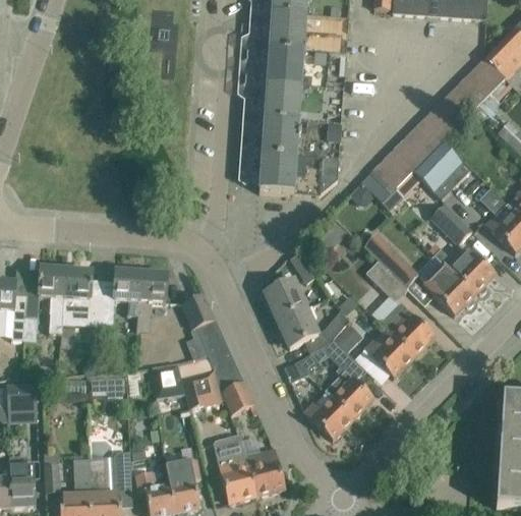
[(273,0),(272,14),(348,20),(349,0),(273,0)]
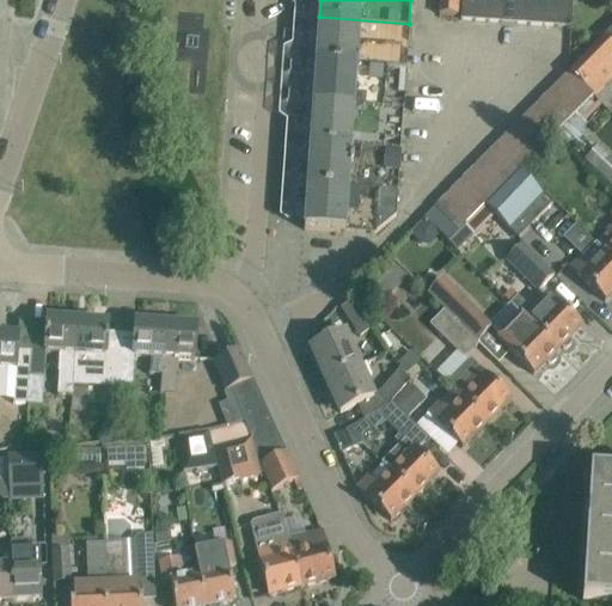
[(440,0),(439,10),(457,11),(457,0),(440,0)]
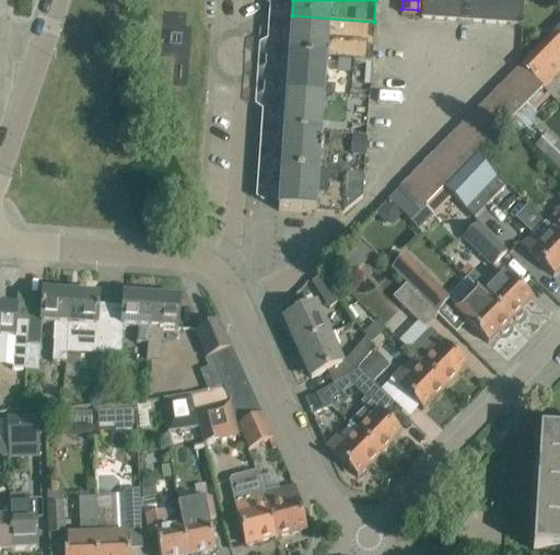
[(422,0),(422,13),(434,14),(435,0),(422,0)]
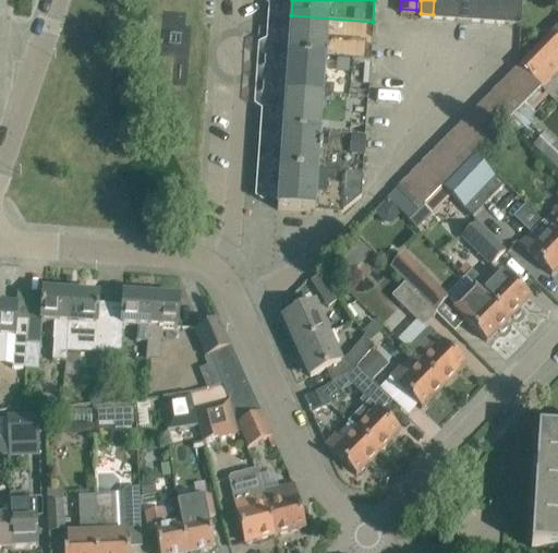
[(434,0),(433,14),(445,15),(446,0),(434,0)]
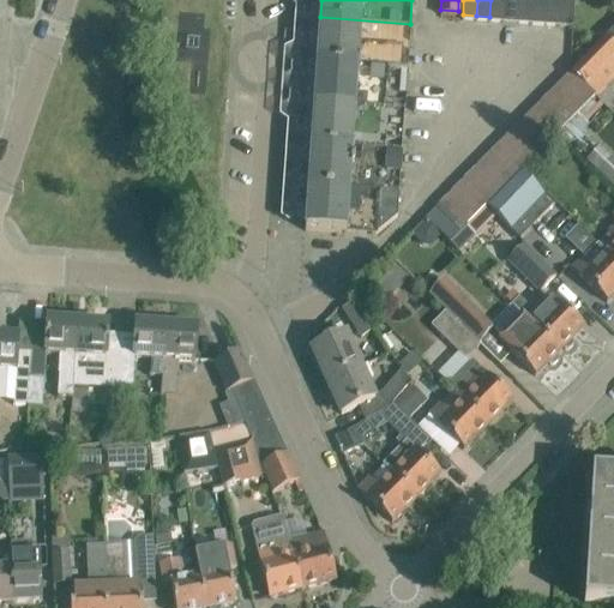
[(491,0),(489,17),(504,17),(505,0),(491,0)]
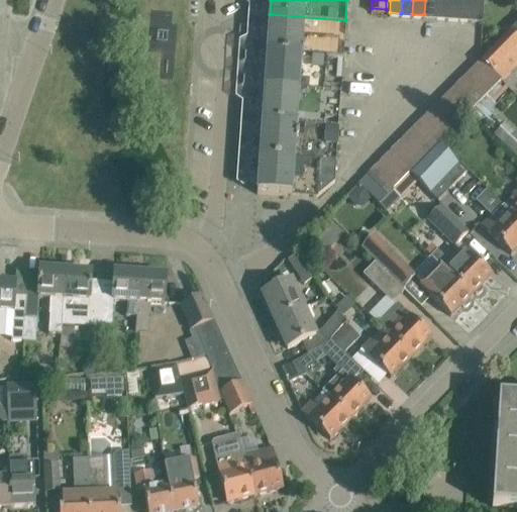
[(425,0),(424,14),(435,15),(436,0),(425,0)]
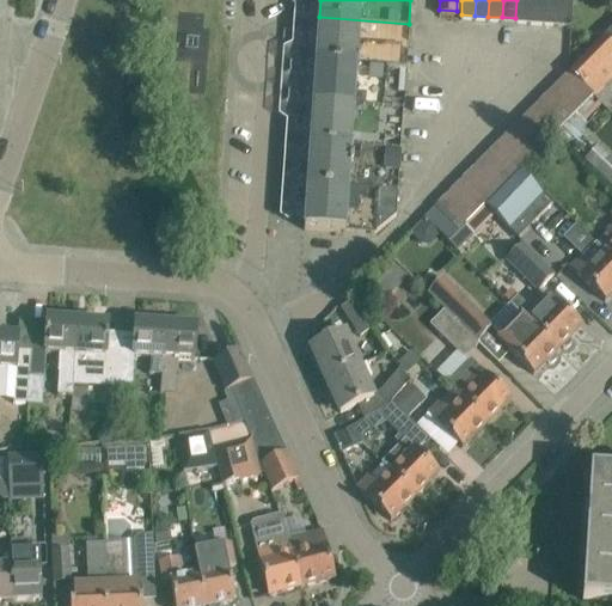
[(516,0),(515,18),(528,19),(530,0),(516,0)]
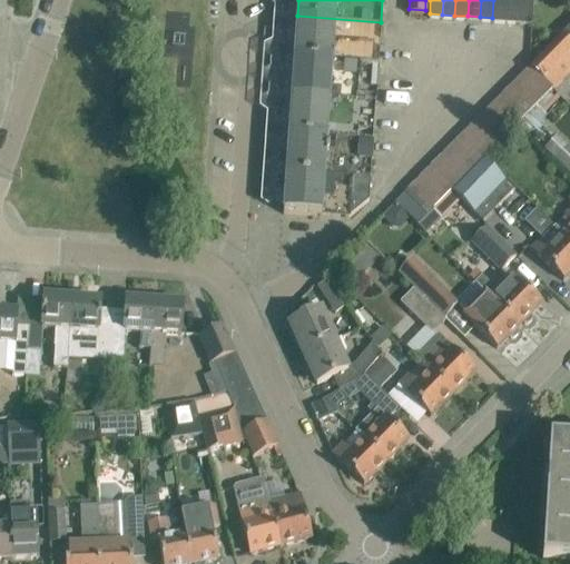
[(493,0),(492,18),(505,19),(507,0),(493,0)]
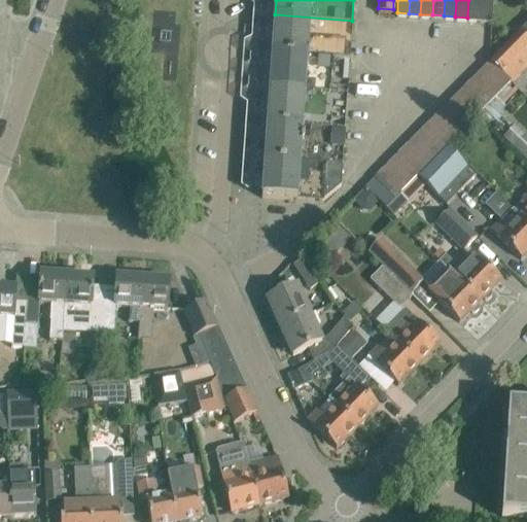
[(468,0),(467,18),(479,19),(480,0),(468,0)]
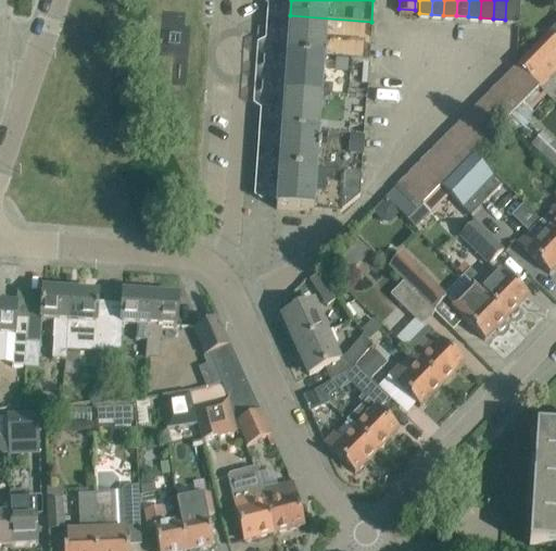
[(506,0),(505,20),(518,20),(520,0),(506,0)]
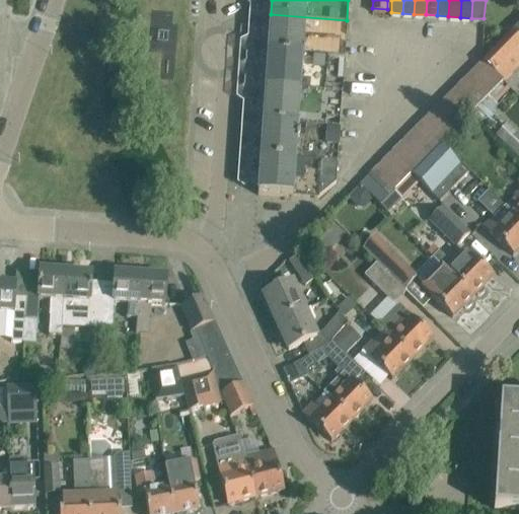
[(271,14),(268,50),(345,55),(347,20),(271,14)]
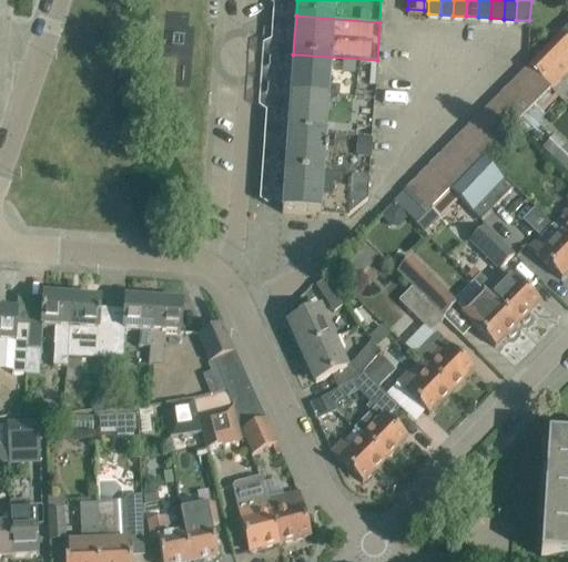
[(567,18),(558,29),(559,30),(567,39),(567,18)]
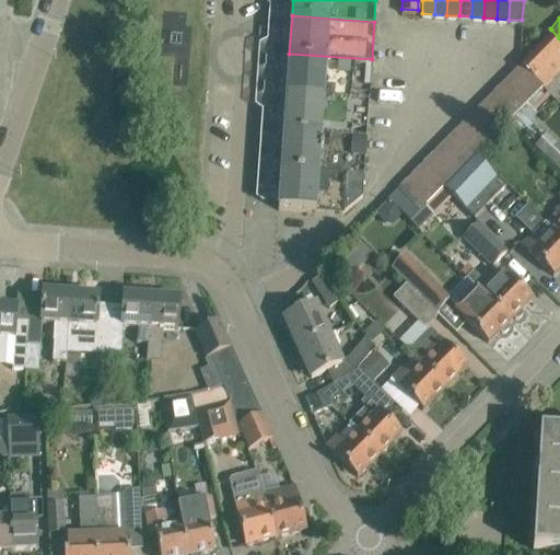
[(559,38),(551,30),(521,61),(543,82),(551,73),(543,65),(559,47),(559,38)]
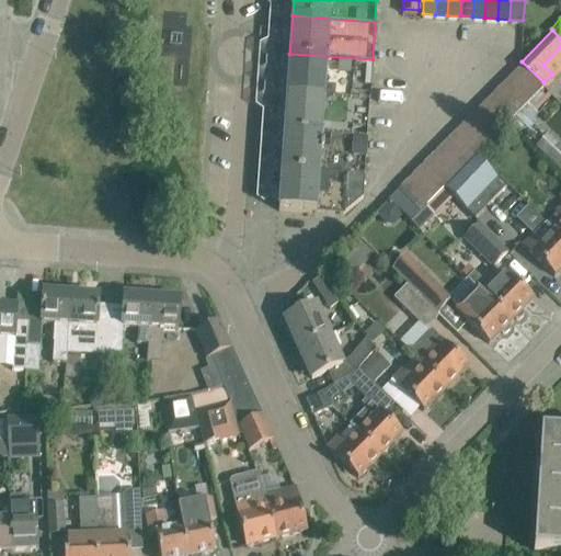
[(351,95),(353,74),(354,58),(373,59),(289,54),(287,92),(351,95)]
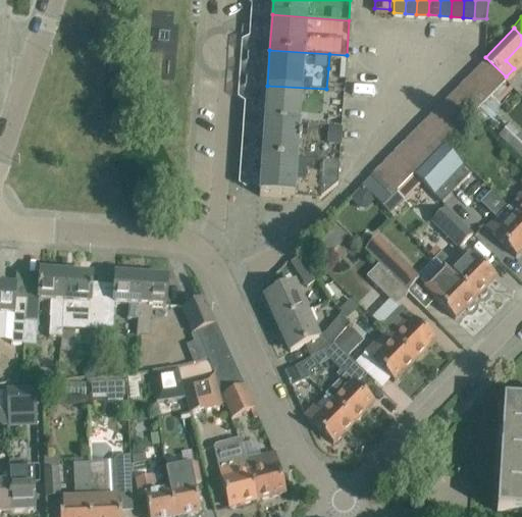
[(473,69),(493,90),(506,78),(485,57),(473,69)]
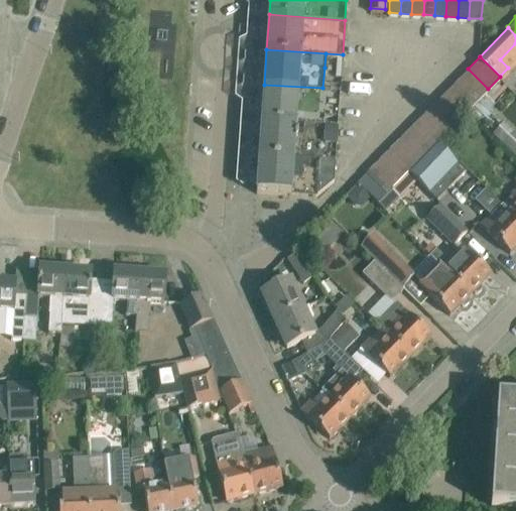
[(468,69),(457,80),(477,100),(488,89),(468,69)]
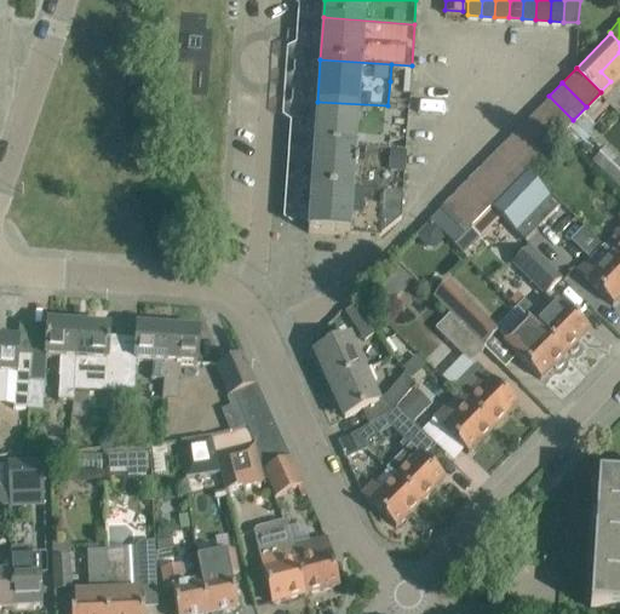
[(535,109),(560,133),(573,120),(549,96),(535,109)]
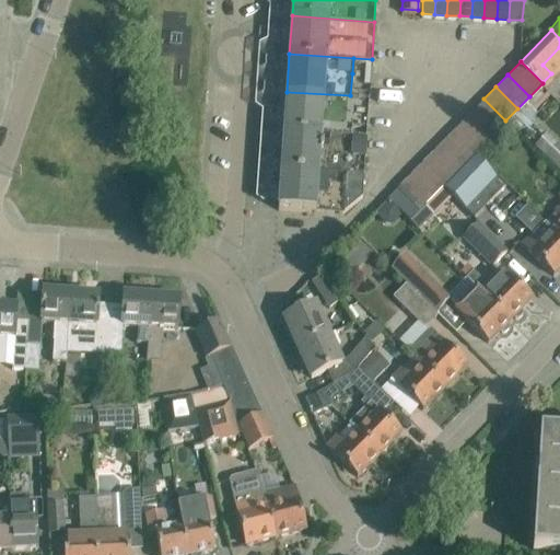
[(287,92),(283,129),(366,135),(370,96),(350,95),(287,92)]
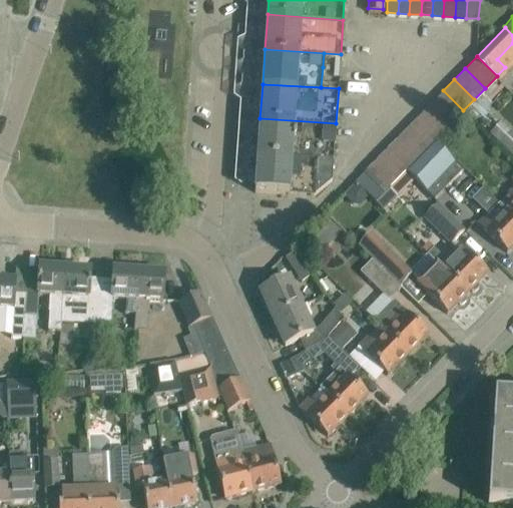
[(443,90),(432,102),(452,121),(463,110),(443,90)]
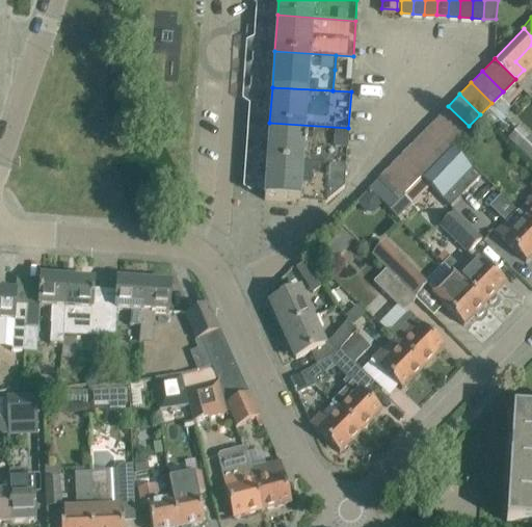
[(435,117),(456,138),(469,126),(448,106),(435,117)]
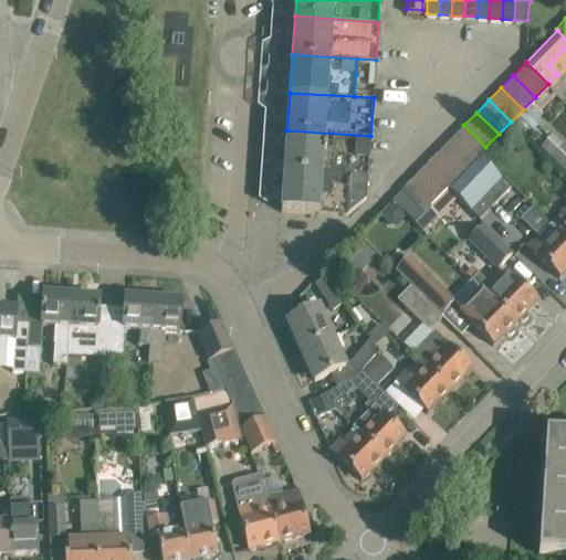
[(480,152),(485,147),(463,125),(451,137),(473,159),(480,152)]
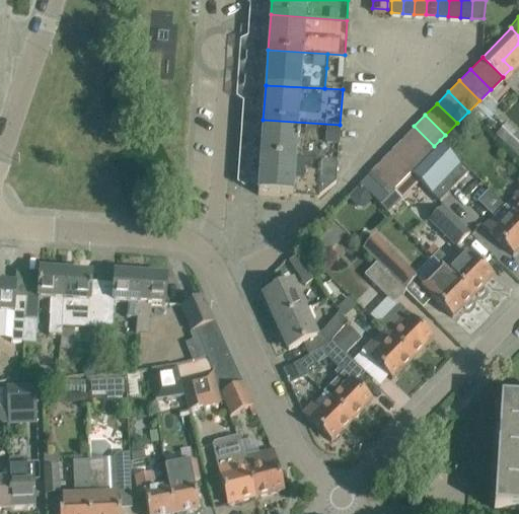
[(263,120),(261,155),(338,160),(340,125),(263,120)]
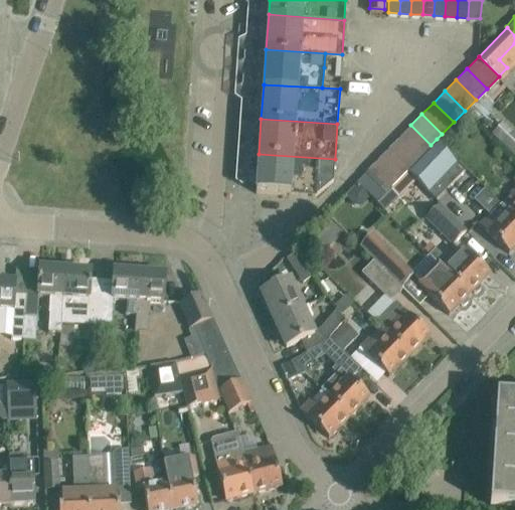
[(514,130),(503,119),(492,131),(514,152),(514,130)]
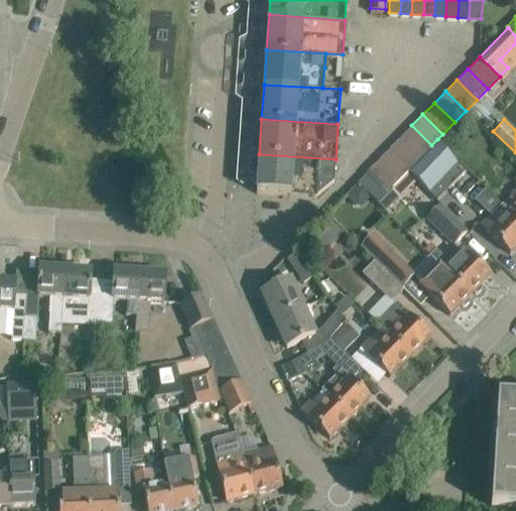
[(420,156),(431,145),(411,125),(400,136),(420,156)]
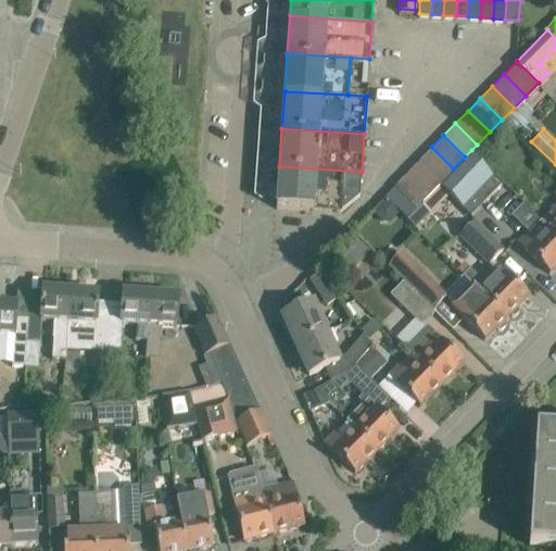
[(441,180),(453,168),(431,147),(419,160),(441,180)]
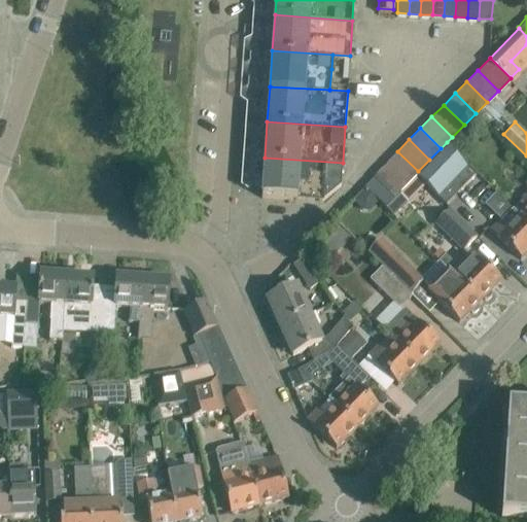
[(447,201),(475,172),(447,144),(418,173),(447,201)]
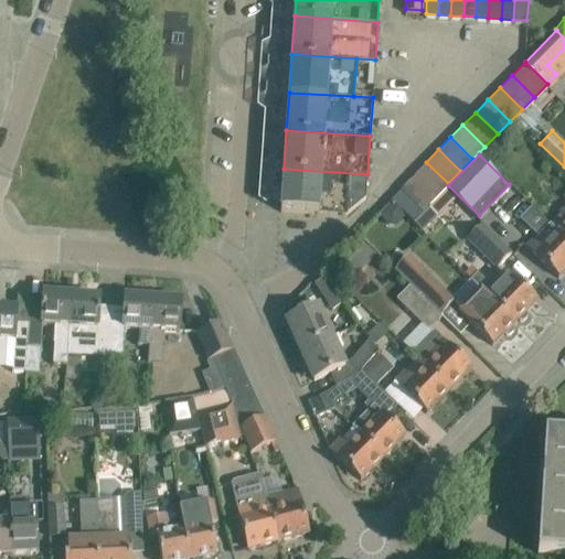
[(436,196),(448,183),(426,162),(414,174),(436,196)]
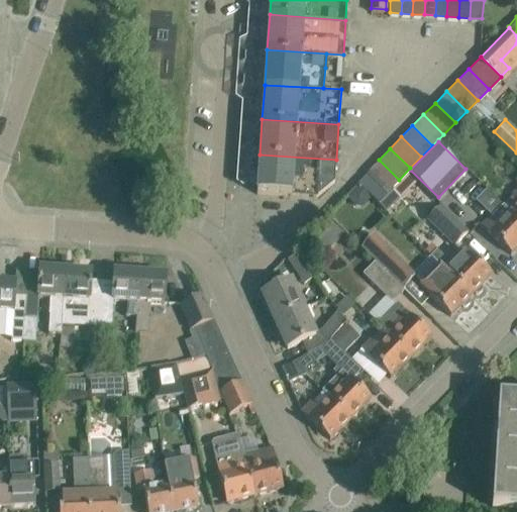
[(291,193),(292,191),(316,193),(334,178),(336,160),(260,155),(256,190),(291,193)]
